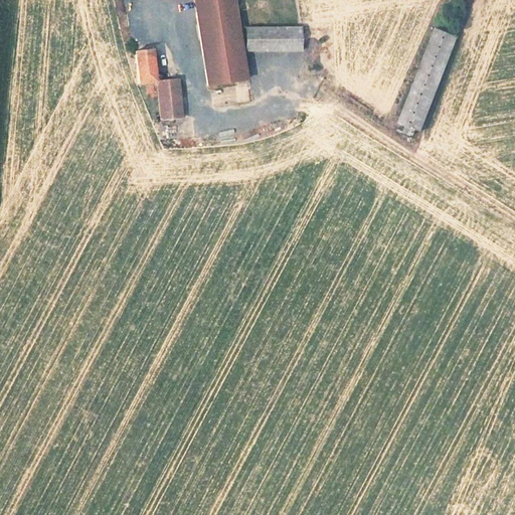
[(236,0),(197,0),(208,83),(247,78),(236,0)]
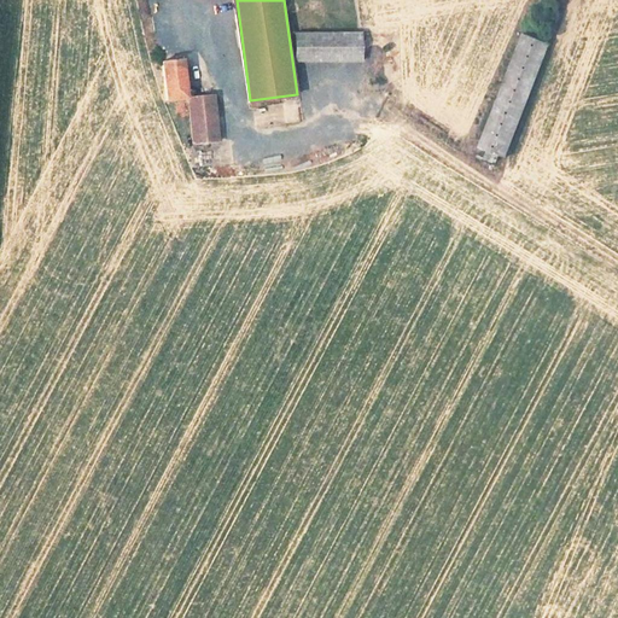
[(362,29),(295,31),(296,63),(363,59),(362,29)]
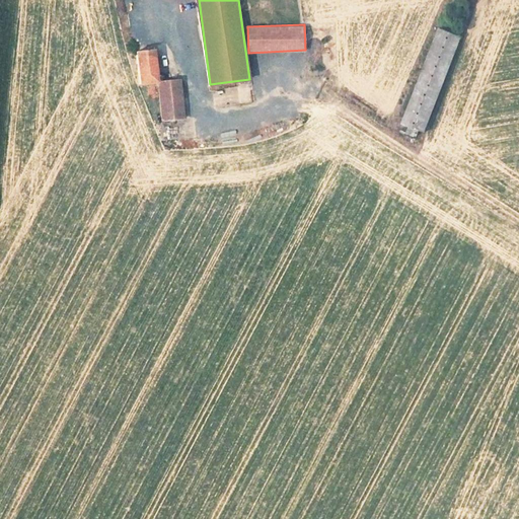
[(462,34),(442,26),(400,121),(421,130),(462,34)]
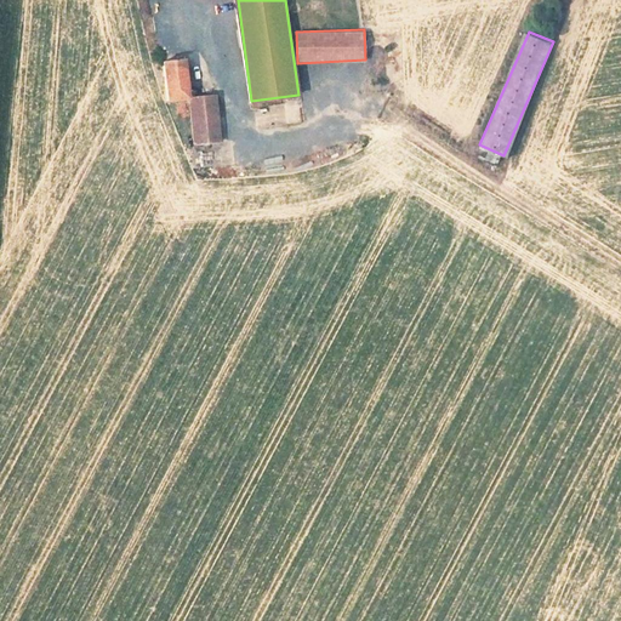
[(169,97),(191,93),(186,53),(164,56),(169,97)]
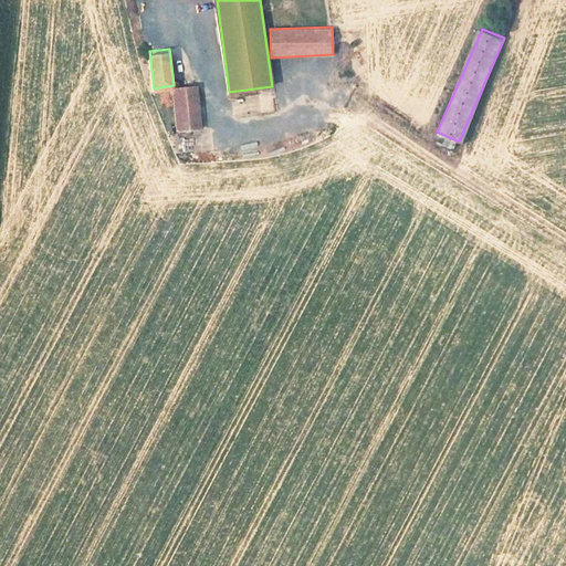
[(176,86),(178,103),(199,101),(197,84),(176,86)]
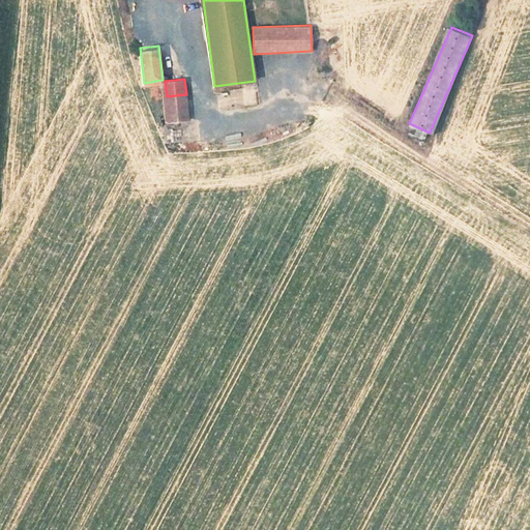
[(186,94),(167,96),(169,123),(188,121),(186,94)]
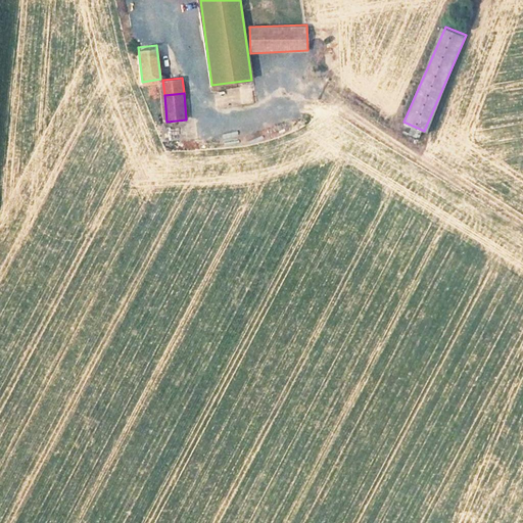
[(253,93),(242,93),(242,103),(253,103),(253,93)]
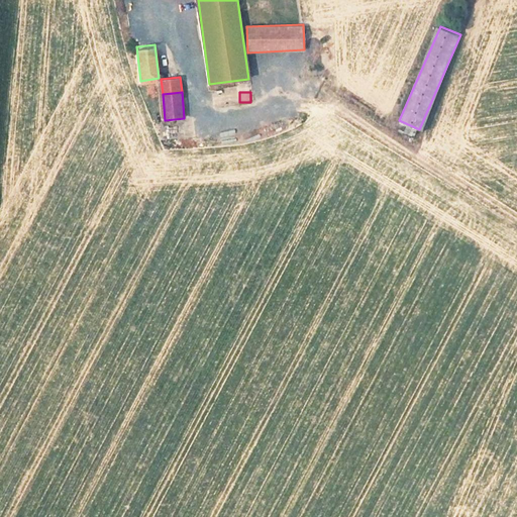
All buildings are outlined.
